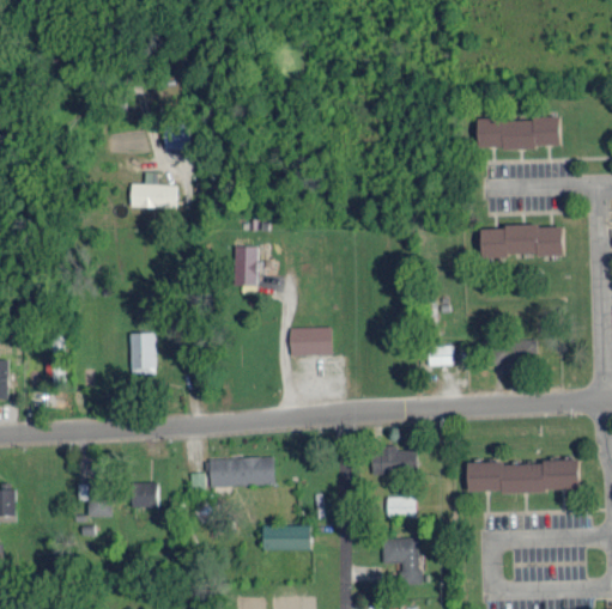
[(478,121),(478,150),(561,150),(561,121),(478,121)]
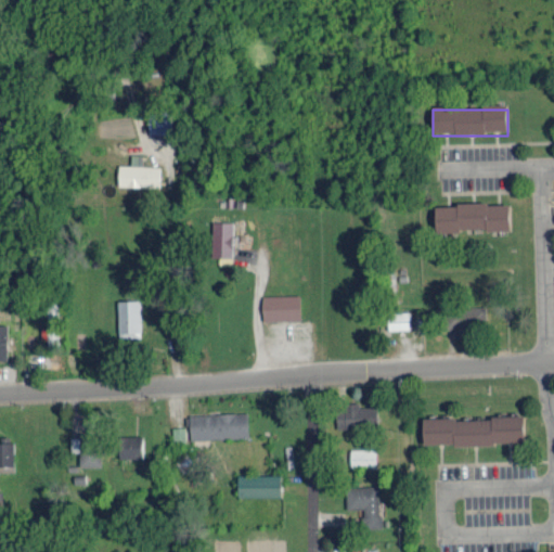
[(171,136),(171,114),(149,115),(149,137),(171,136)]
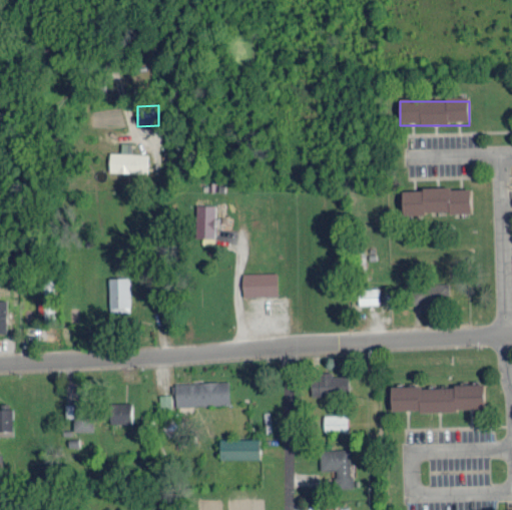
[(147,156),(131,156),(131,145),(120,145),(120,155),(109,155),(109,174),(146,175),(147,156)]
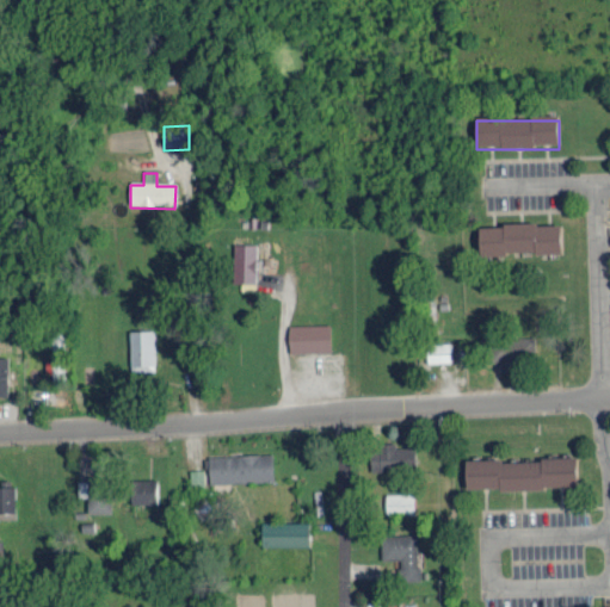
[(480,229),(480,258),(562,256),(561,227),(480,229)]
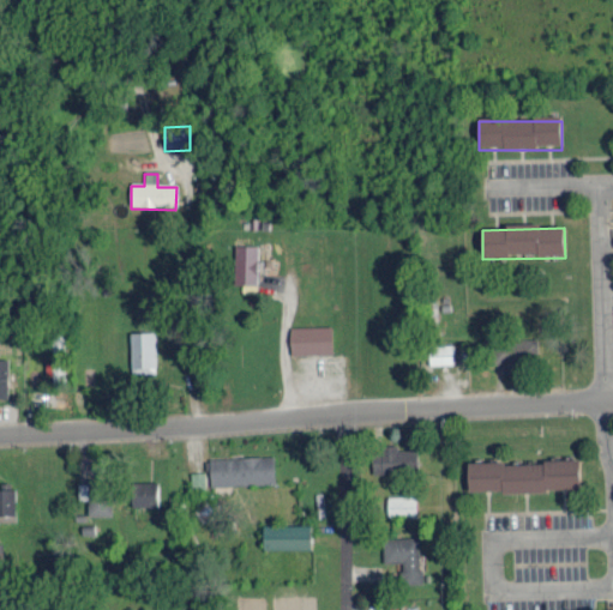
[(235,246),(234,287),(257,287),(258,247),(235,246)]
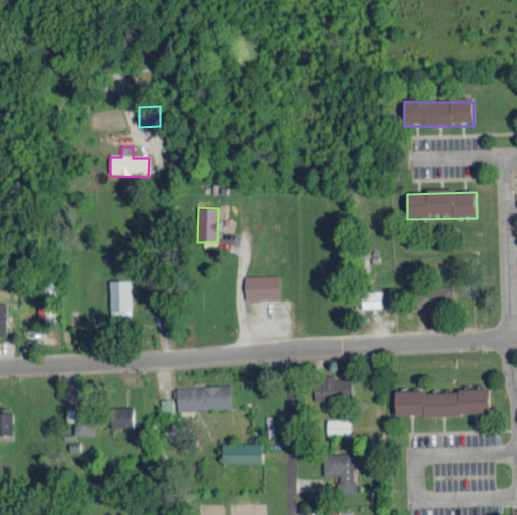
[(244,277),(245,301),(280,299),(279,276),(244,277)]
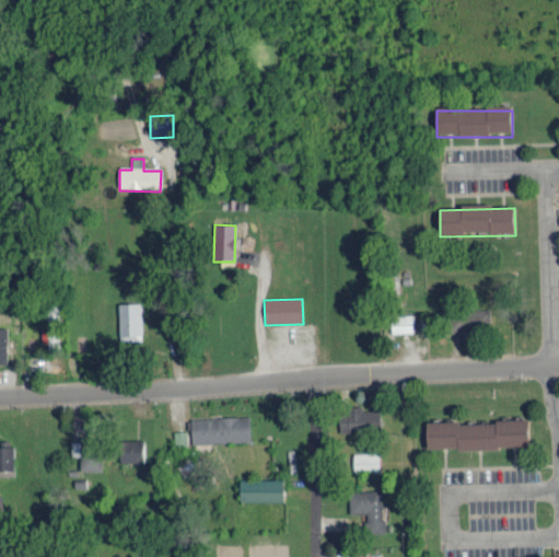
[(141,303),(118,304),(119,341),(142,341),(141,303)]
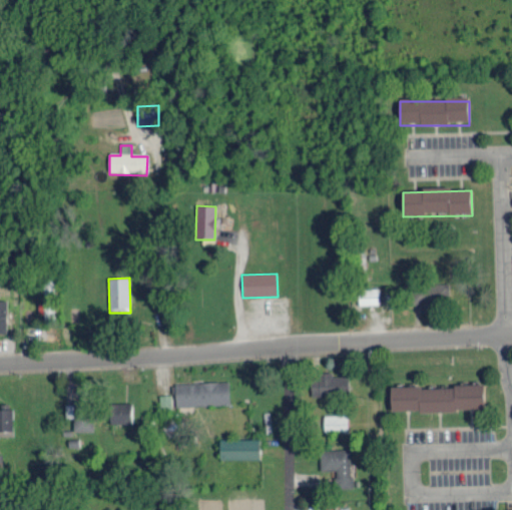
[(53,285),(44,285),(43,320),(52,321),(53,285)]
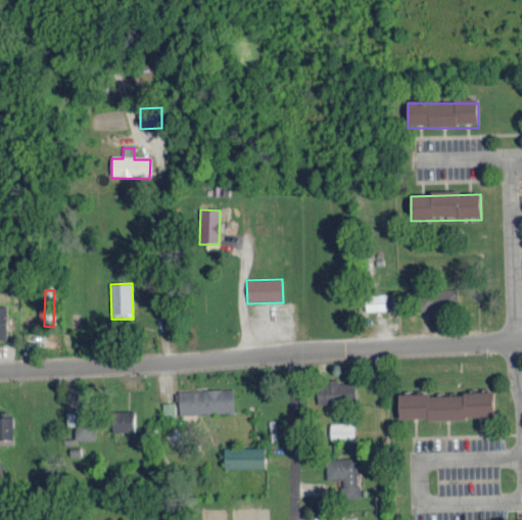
[(424,319),(441,318),(441,309),(458,308),(457,290),(423,291),(424,319)]
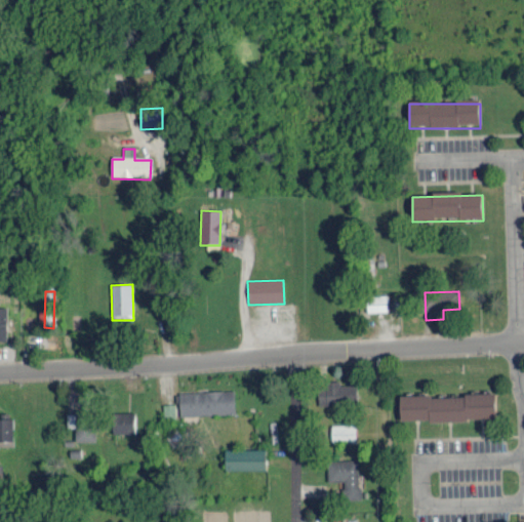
[(367,314),(387,313),(387,296),(366,297),(367,314)]
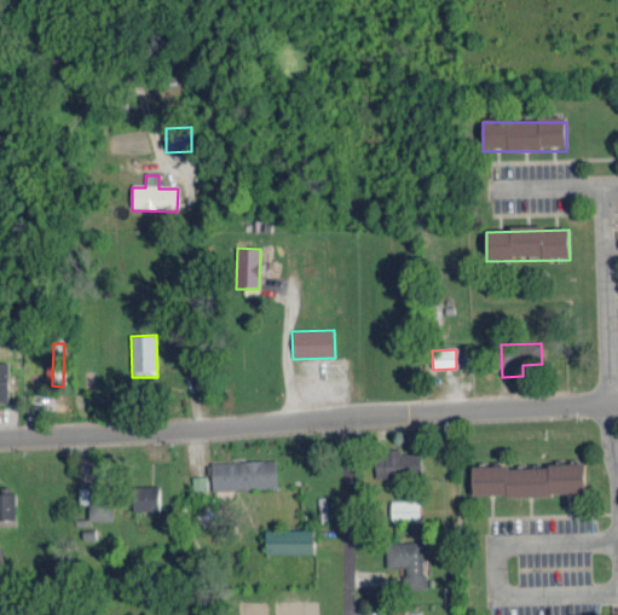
[(375,480),(421,477),(420,454),(400,456),(400,453),(374,454),(375,480)]
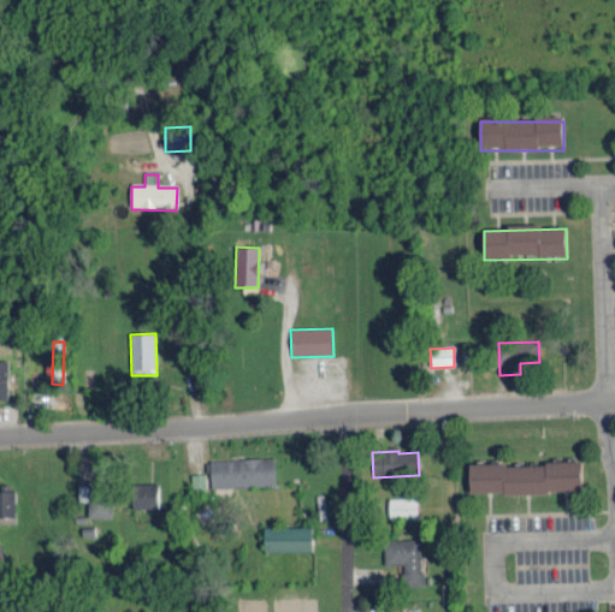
[(276,487),(275,459),(210,462),(211,489),(276,487)]
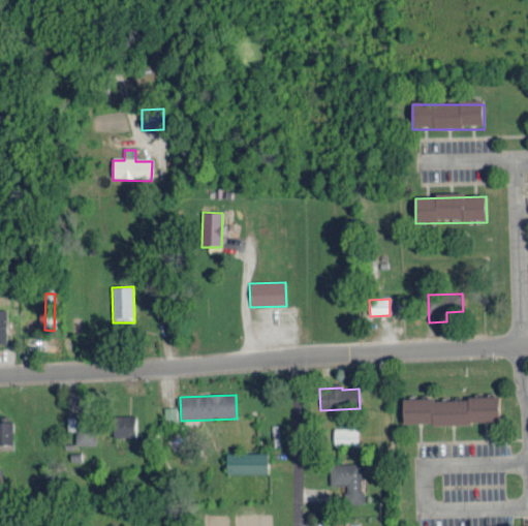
[(404,400),(404,425),(500,423),(499,398),(404,400)]
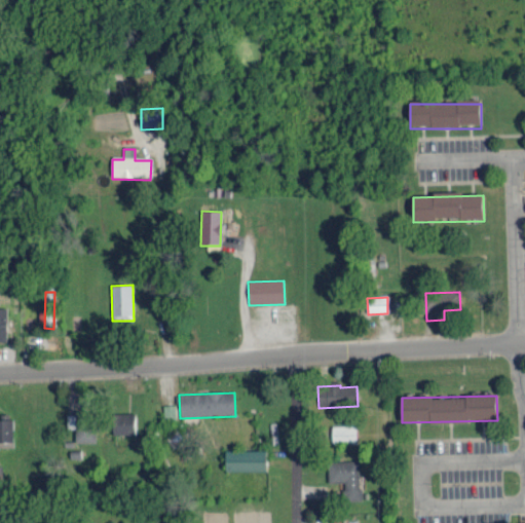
[(175,407),(163,407),(163,420),(175,419),(175,407)]
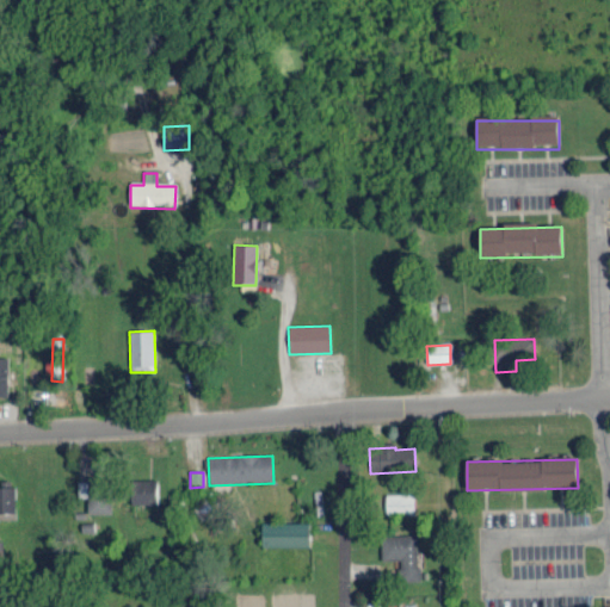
[(87,499),(86,515),(110,515),(111,482),(78,482),(76,499),(87,499)]
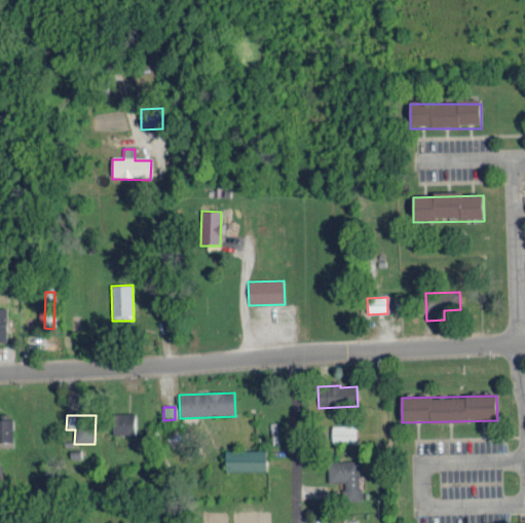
[(135,435),(135,415),(113,415),(113,435),(135,435)]
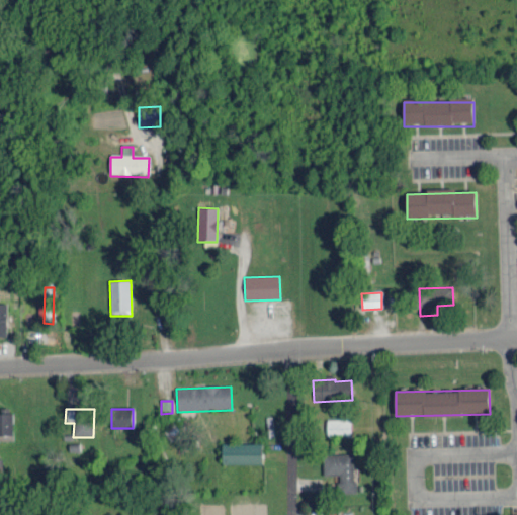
[(12,414),(0,414),(0,435),(13,435),(12,414)]
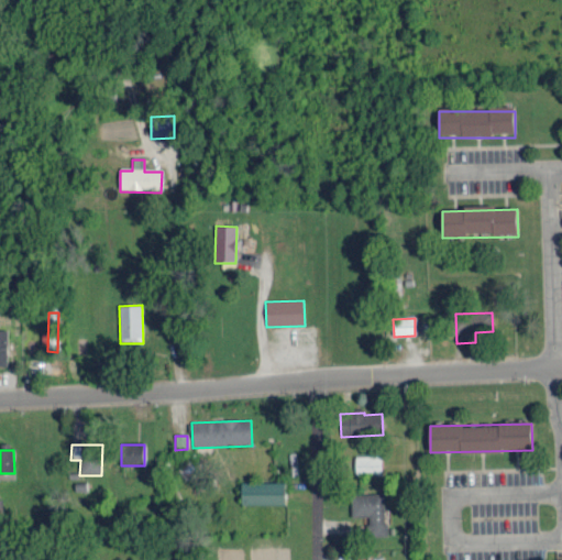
[(355,457),(355,476),(382,475),(382,457),(355,457)]
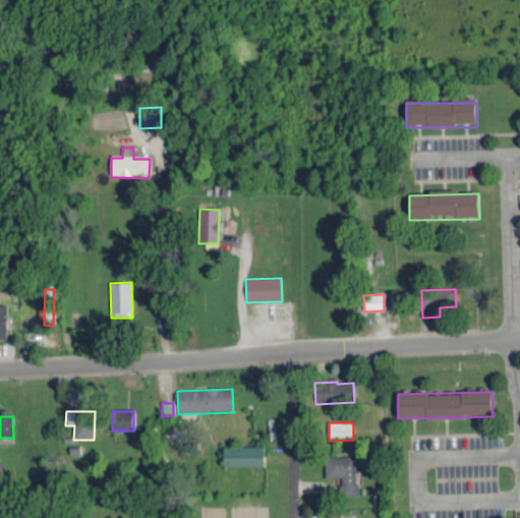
[(264,448),(224,447),(223,468),(264,468),(264,448)]
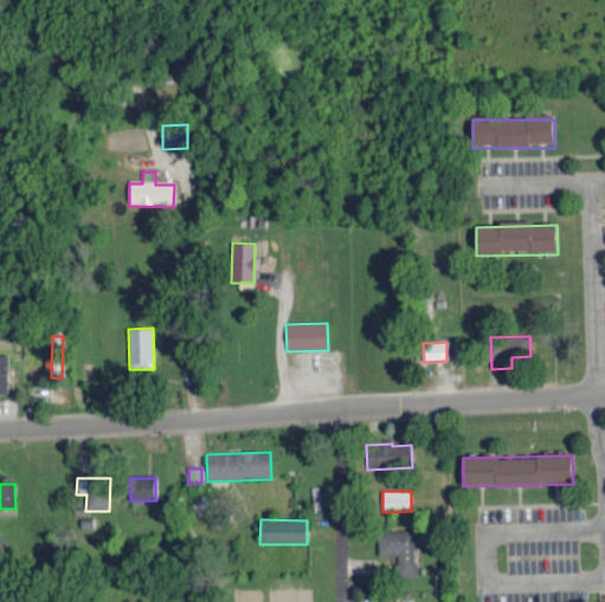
[(413,532),(378,533),(378,557),(397,557),(398,577),(414,577),(413,532)]
